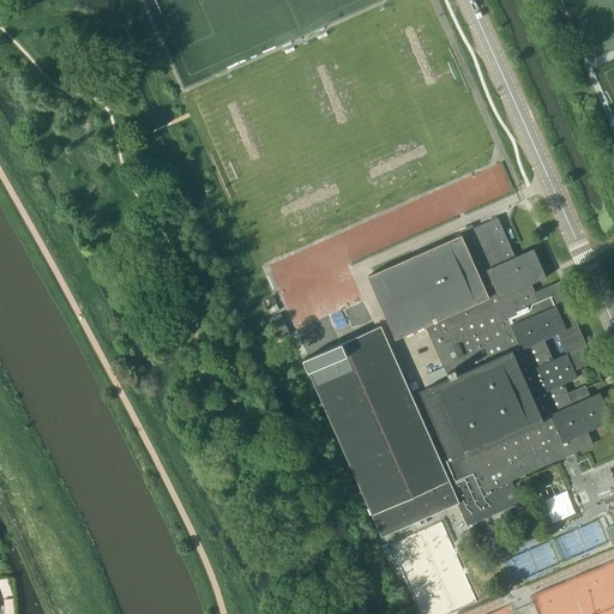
[(498,218),(368,276),(396,338),(427,325),(450,378),(423,389),(423,390),(413,395),(381,325),(304,360),(381,536),(459,503),(469,524),(486,516),(521,501),(512,481),(564,458),(593,444),(588,432),(613,420),(600,391),(593,395),(587,383),(566,392),(563,384),(578,377),(575,369),(594,361),(559,281),(534,292),(530,284),(547,277),(534,248),(515,257),(498,218)]
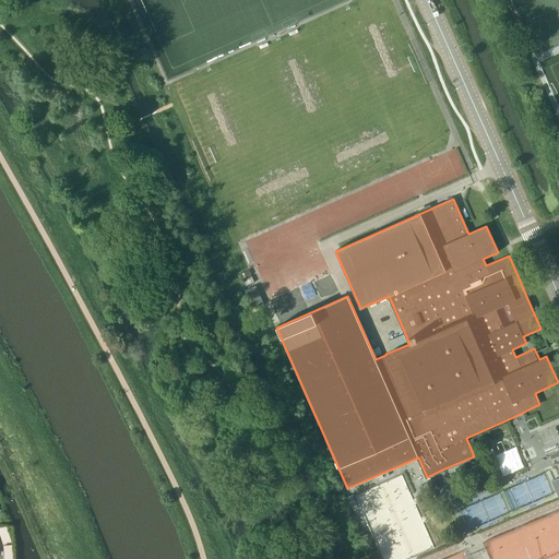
[(249,270),(239,274),(241,280),(251,275),(249,270)]
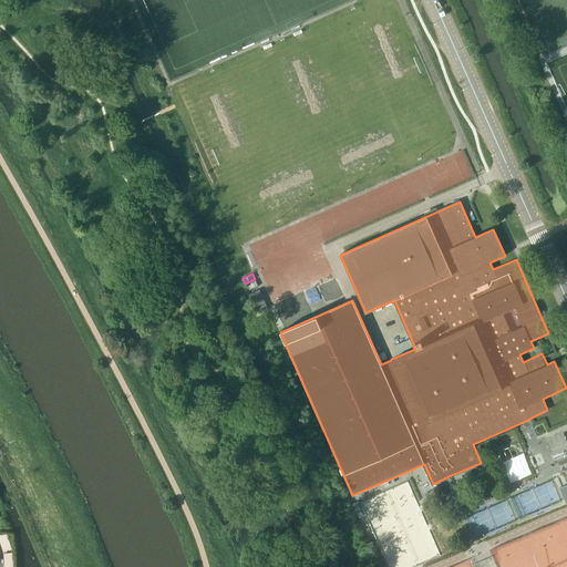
[(256,280),(243,286),(246,291),(258,286),(256,280)]
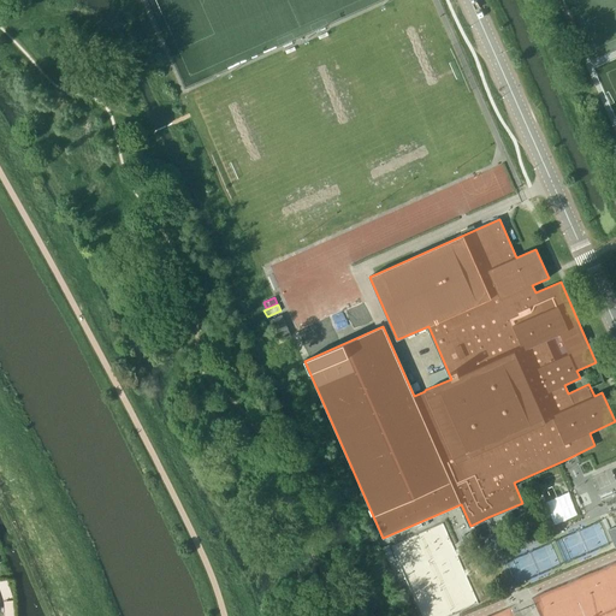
[(282,314),(270,320),(278,339),(290,335),(282,314)]
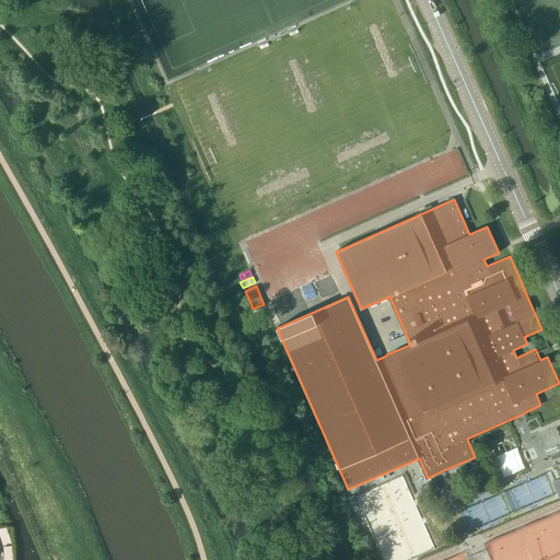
[(410,555),(447,540),(440,521),(436,514),(433,515),(434,521),(430,523),(427,514),(426,515),(424,512),(435,509),(431,498),(408,506),(410,511),(415,510),(417,516),(418,515),(428,544),(417,548),(416,547),(408,550),(410,555)]
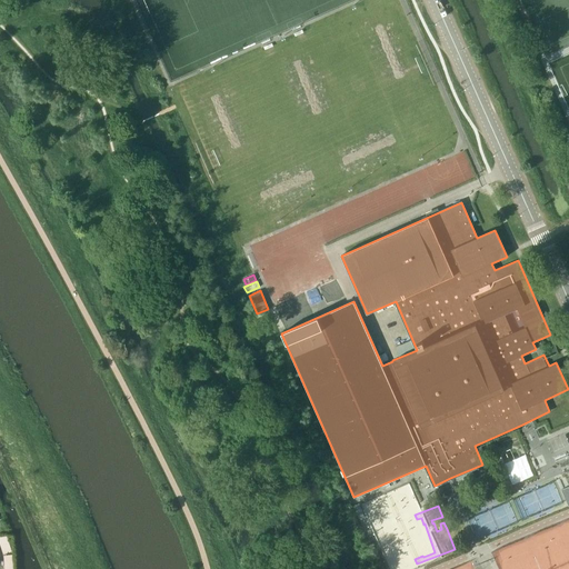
[(568,568),(568,530),(562,531),(561,532),(566,539),(553,539),(562,542),(555,548),(563,551),(563,557),(568,552),(568,556),(545,563),(547,563),(543,568),(568,568)]
